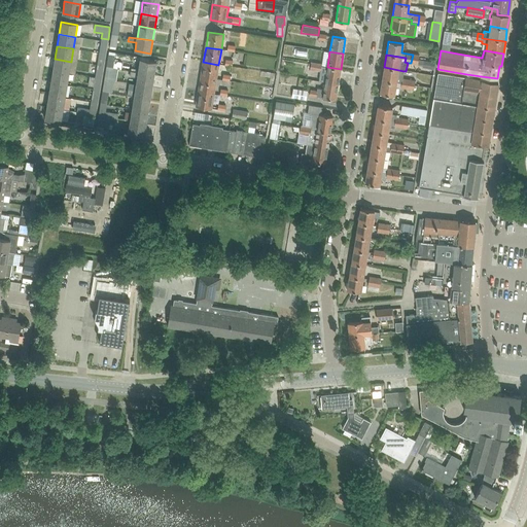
[(434,62),(418,59),(419,56),(413,55),(411,63),(418,64),(417,67),(433,70),(434,62)]
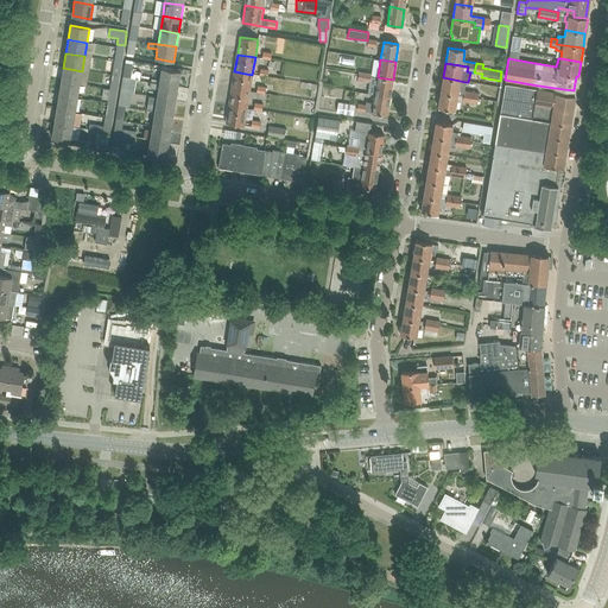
[(80,84),(82,71),(63,68),(61,82),(80,84)]
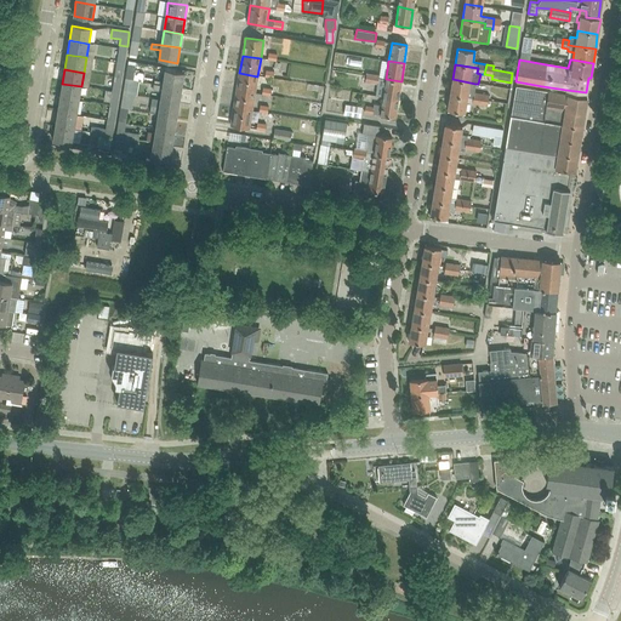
[(163,85),(182,87),(184,74),(165,70),(163,85)]
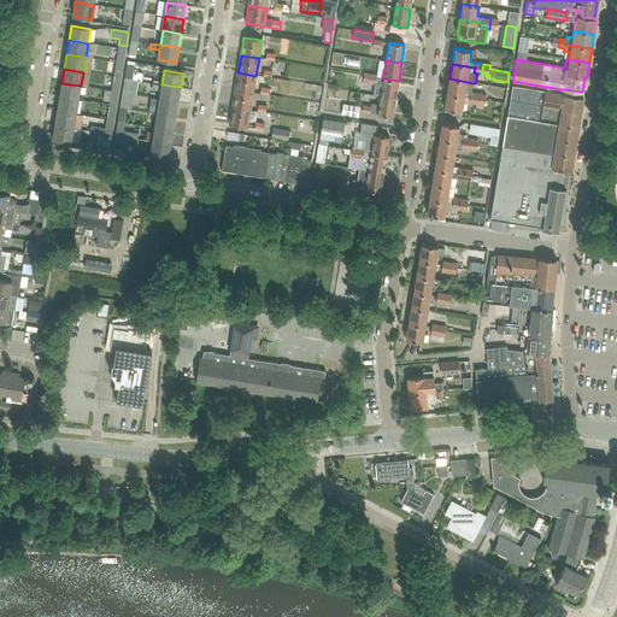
[(253,93),(256,76),(238,72),(235,90),(253,93)]
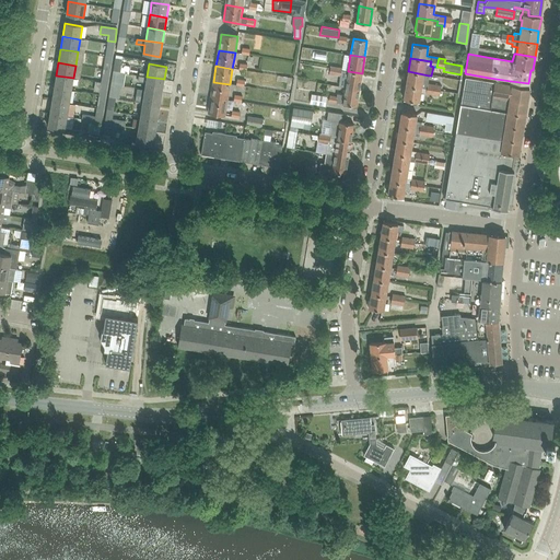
[(359,90),(362,73),(348,71),(346,88),(359,90)]
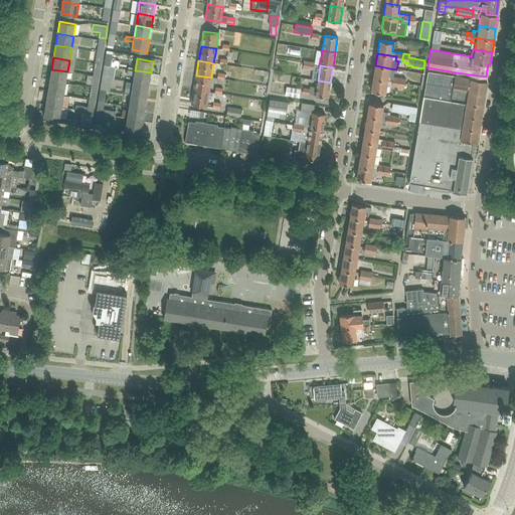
[(393,74),(394,69),(375,65),(373,78),(387,80),(392,81),(391,86),(397,87),(399,78),(393,77),(394,74),(393,74)]
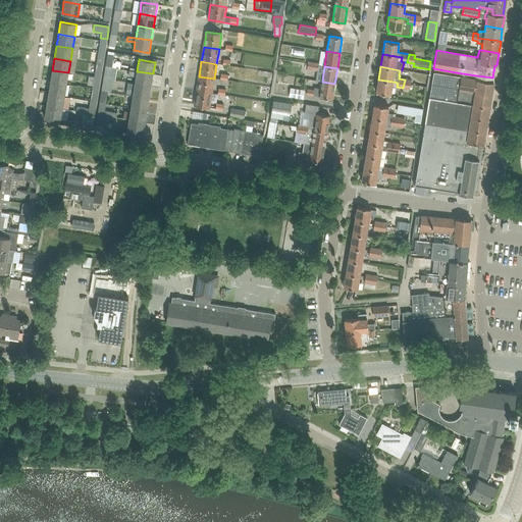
[(66,85),(68,72),(52,70),(50,82),(66,85)]
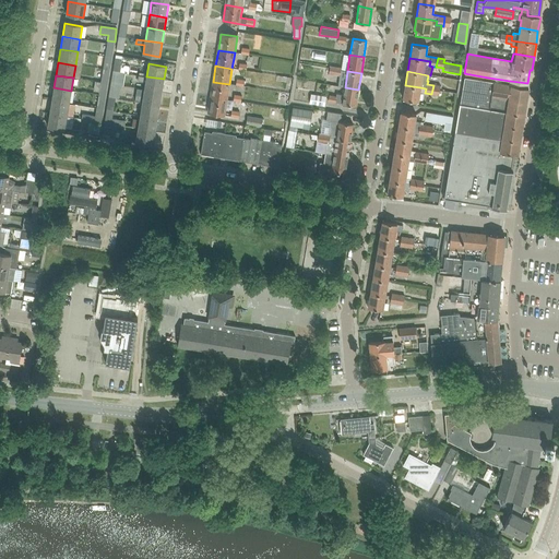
[(162,92),(164,79),(146,76),(146,78),(139,75),(138,81),(145,83),(144,90),(162,92)]
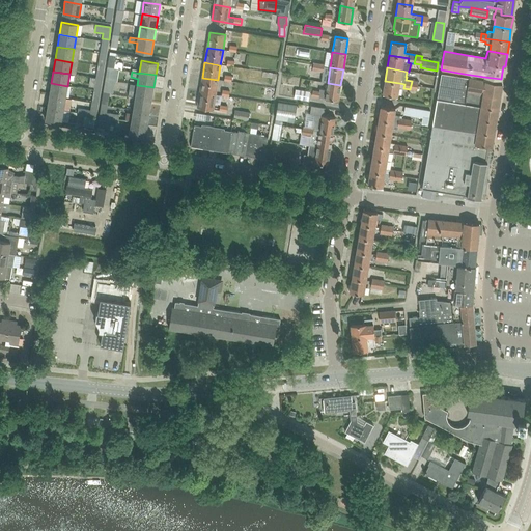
[(441,74),(437,100),(498,109),(500,96),(498,96),(500,84),(501,79),(484,77),(483,81),(441,74)]
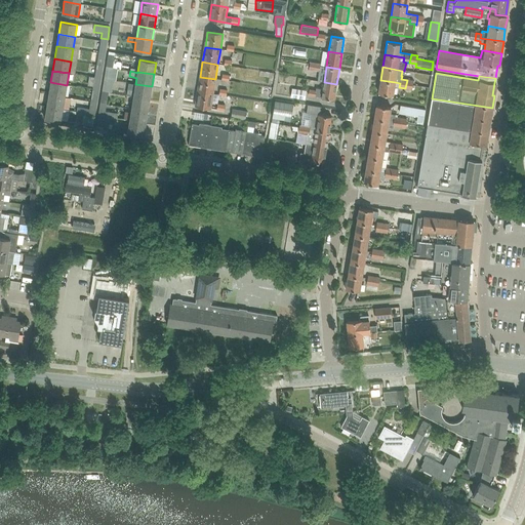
[(213,93),(215,79),(200,77),(198,91),(213,93)]
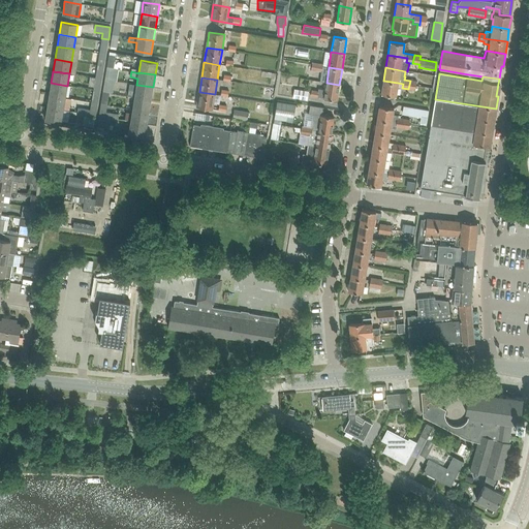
[(403,84),(398,83),(383,81),(381,94),(396,96),(397,87),(402,88),(403,84)]
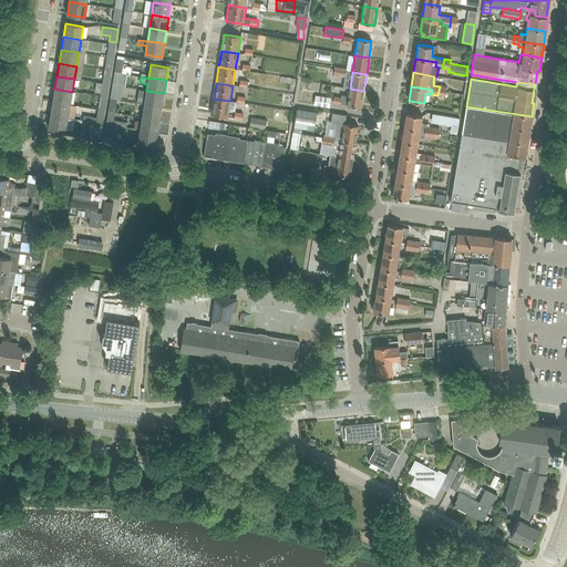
[(70,105),(72,92),(54,89),(52,102),(70,105)]
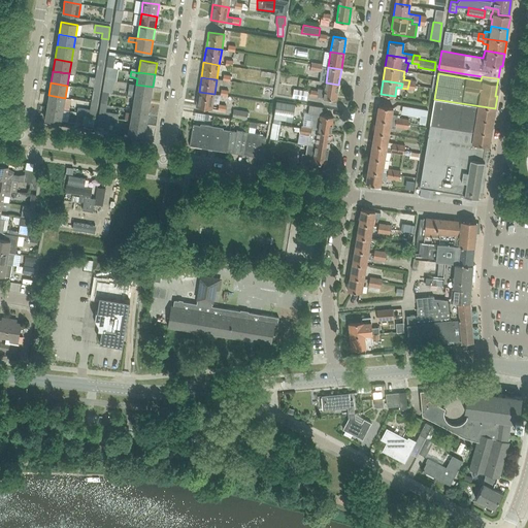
[(336,100),(338,85),(326,83),(324,90),(318,89),(318,92),(310,91),(309,96),(317,97),(323,98),(336,100)]
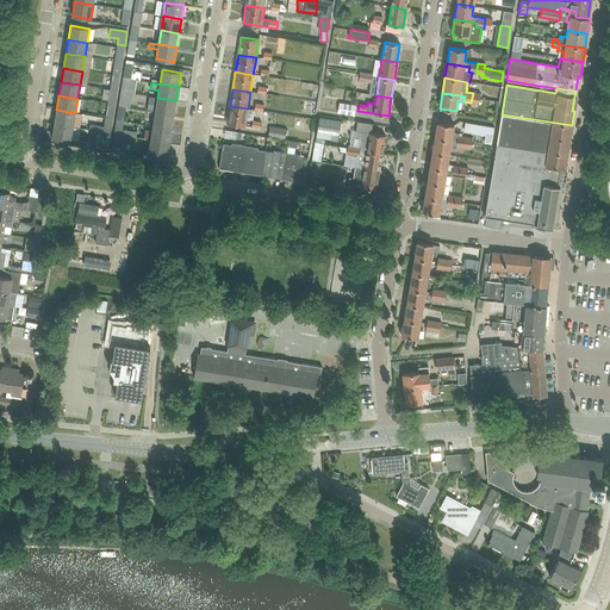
[(174,114),(176,100),(157,98),(149,97),(147,111),(155,112),(174,114)]
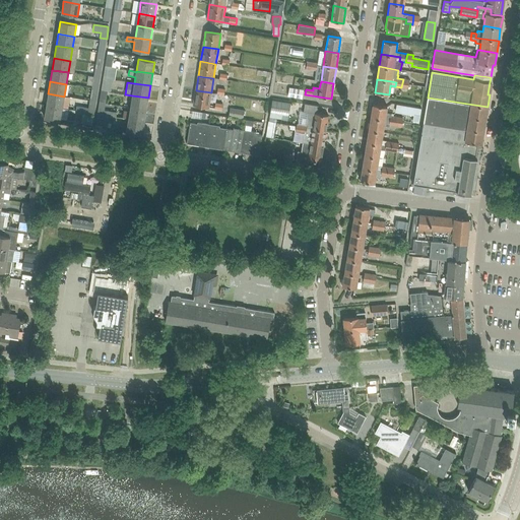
[(265,98),(266,86),(250,84),(249,95),(265,98)]
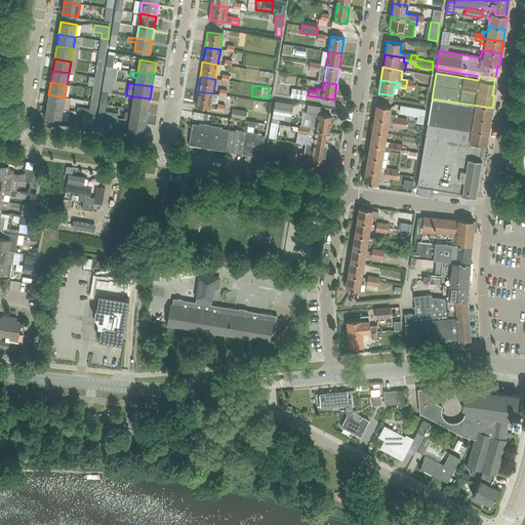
[(292,88),(290,97),(305,99),(307,90),(292,88)]
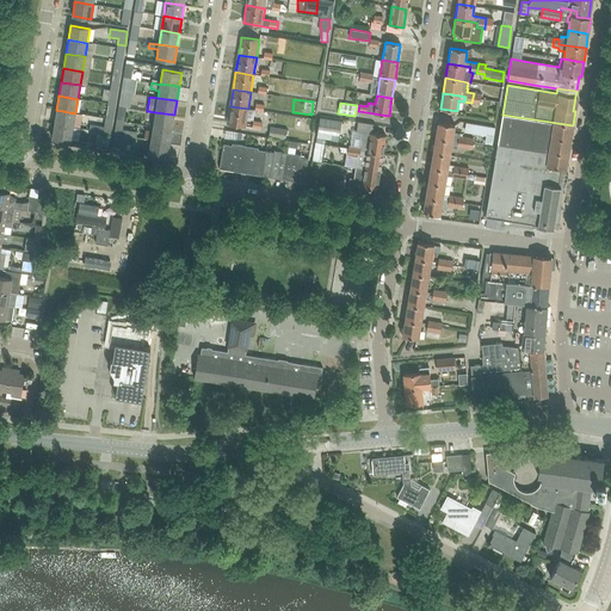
[(245,127),(248,109),(230,106),(227,124),(245,127)]
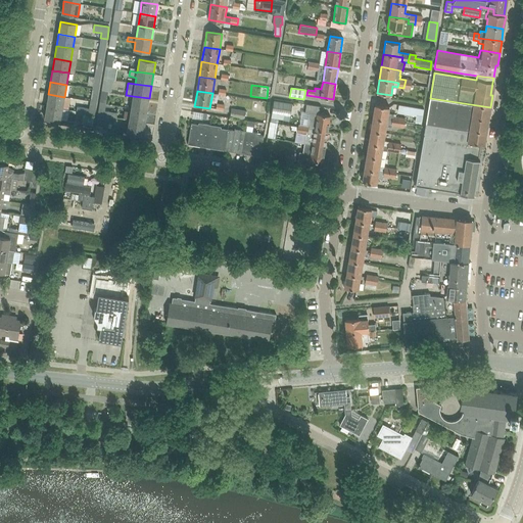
[(62,109),(64,97),(48,94),(46,106),(62,109)]
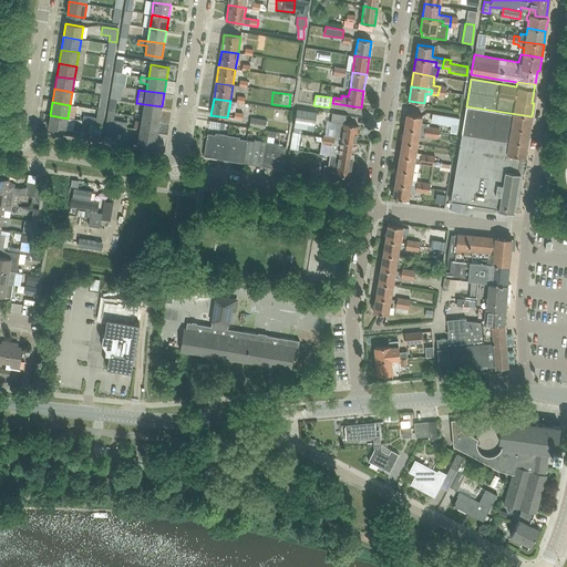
[(160,120),(162,106),(144,104),(142,117),(160,120)]
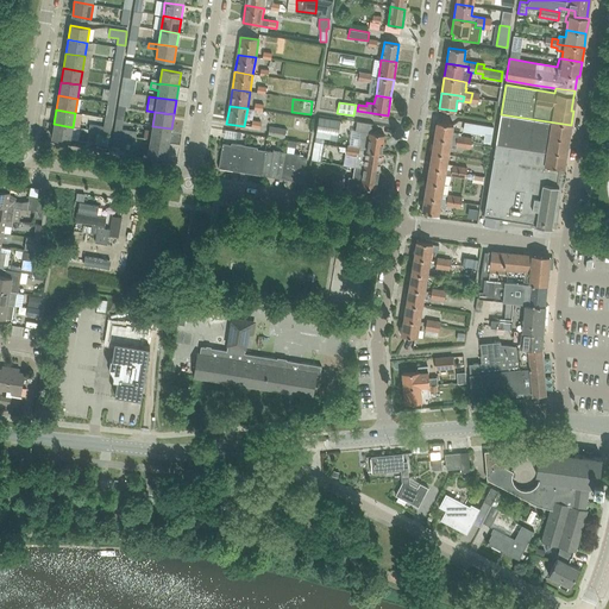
[(501,113),(483,218),(538,226),(548,228),(552,228),(560,176),(562,169),(564,169),(571,125),(501,114),(501,113)]
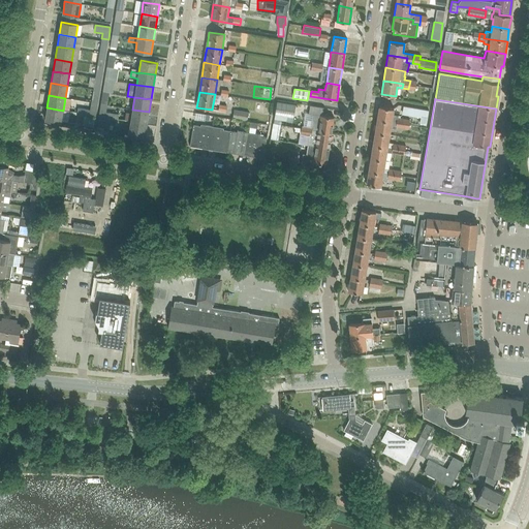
[(76,114),(95,117),(97,106),(91,105),(90,110),(78,107),(76,114)]
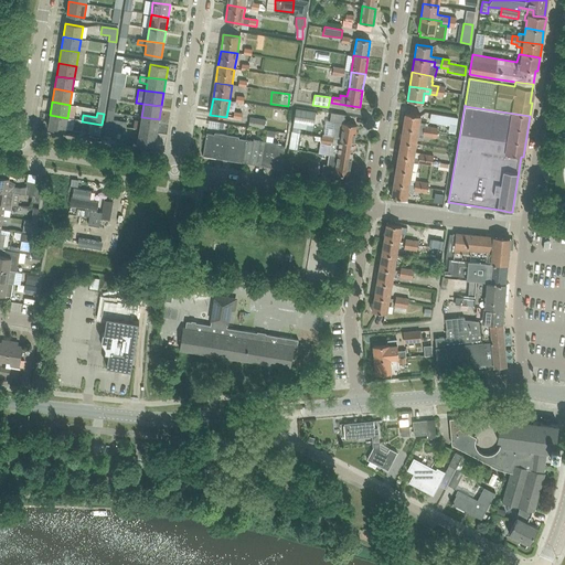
[(329,121),(334,123),(332,137),(333,137),(333,139),(340,140),(353,142),(356,126),(344,124),(345,115),(331,113),(329,121)]
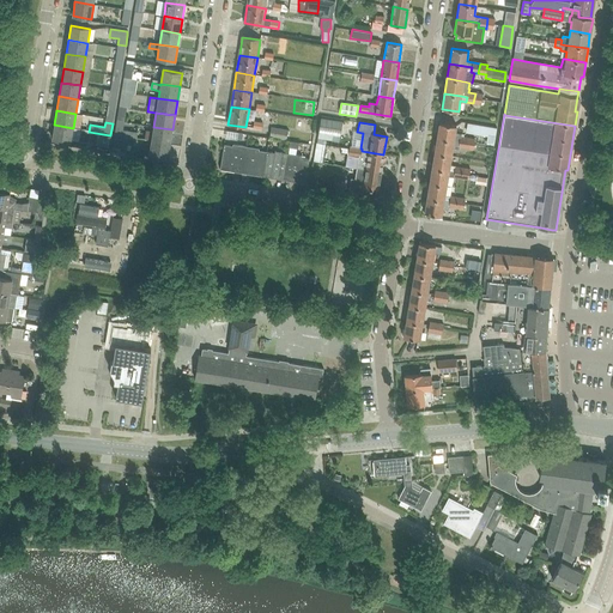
[(460,135),(455,135),(456,126),(439,123),(437,138),(454,141),(459,143),(459,147),(466,149),(467,138),(460,137),(460,135)]
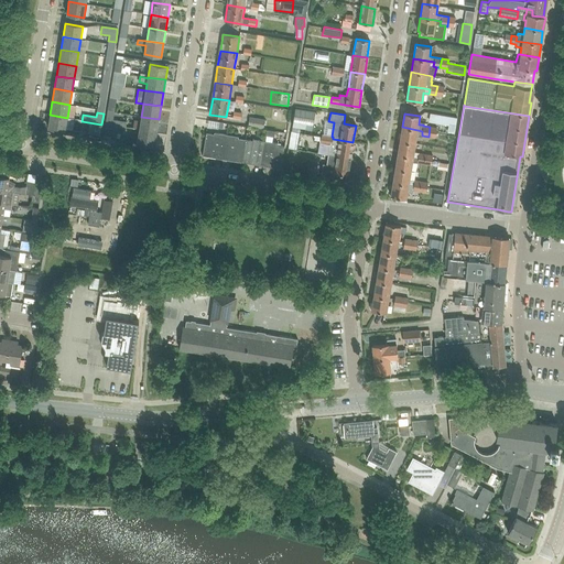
[(65,131),(67,118),(50,115),(47,128),(65,131)]
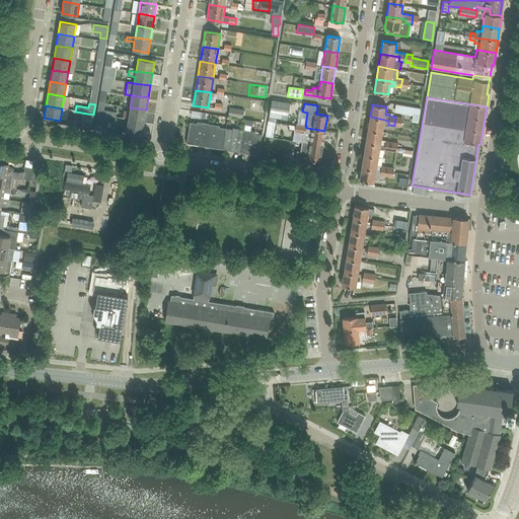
[(116,113),(103,110),(104,106),(98,105),(96,116),(102,117),(112,118),(115,119),(116,113)]
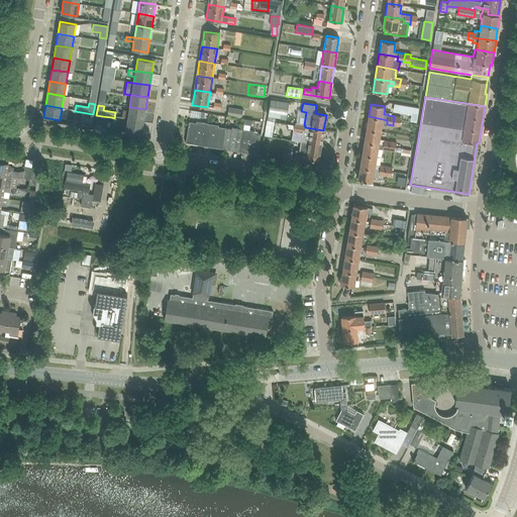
[(417,108),(405,106),(398,105),(397,111),(407,113),(406,121),(414,123),(416,114),(417,108)]
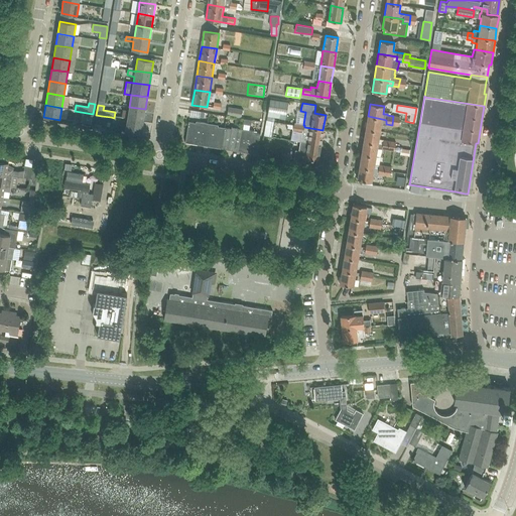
[(143,121),(145,109),(129,107),(127,118),(143,121)]
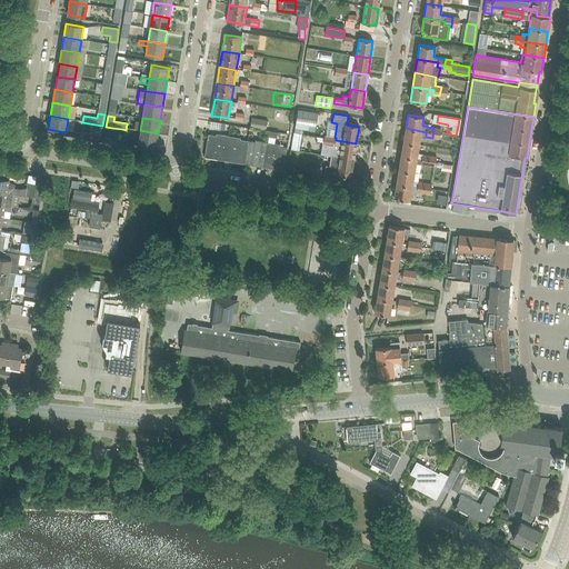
[(252,118),(250,128),(266,130),(267,120),(252,118)]
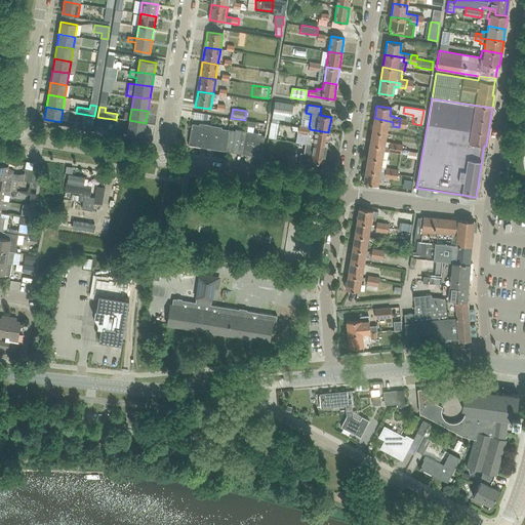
[(113,119),(104,118),(97,117),(94,132),(110,134),(113,119)]
